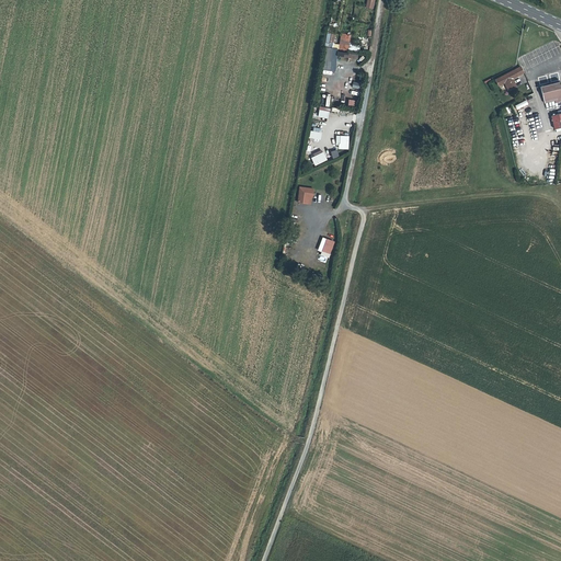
[(324,45),(332,47),(335,34),(328,32),(324,45)]
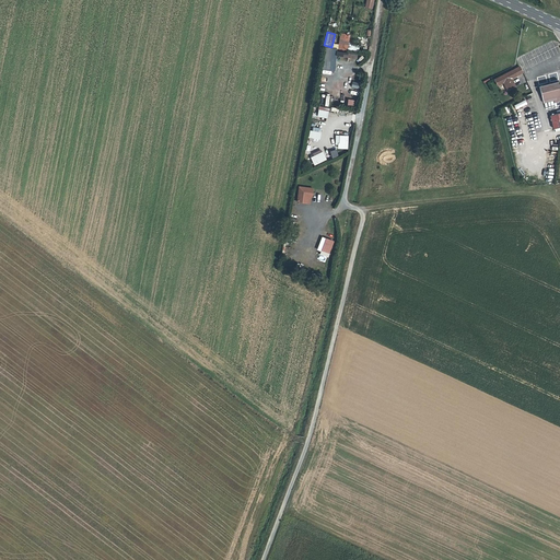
[(339,33),(339,49),(348,49),(349,34),(339,33)]
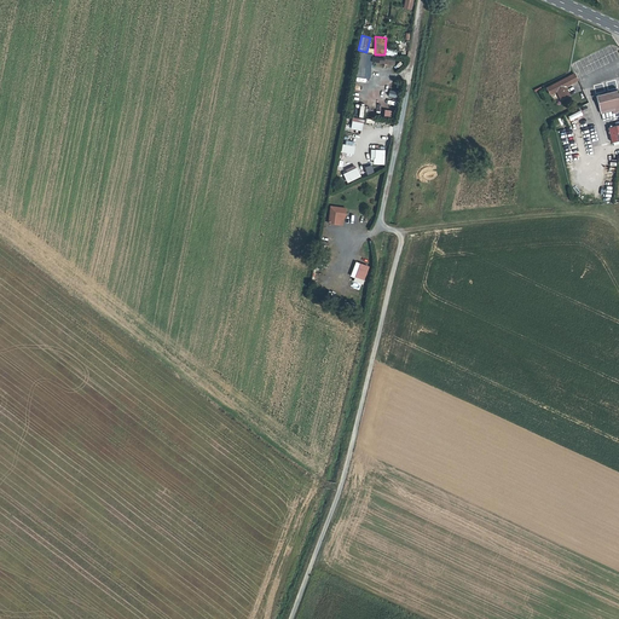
[(371,77),(371,52),(357,52),(357,77),(371,77)]
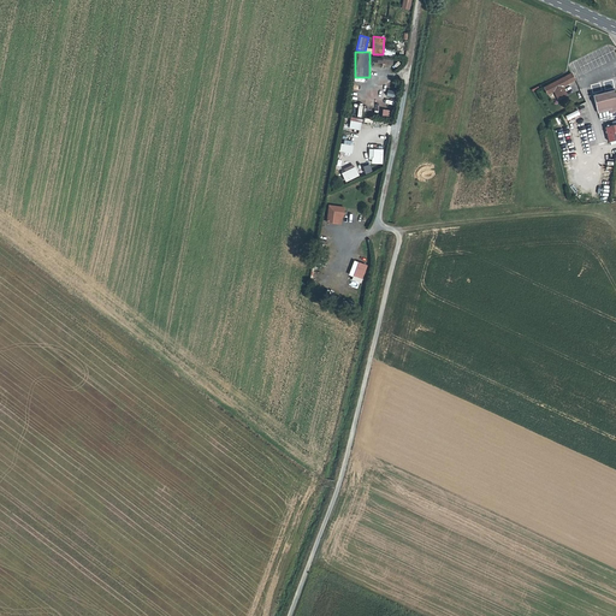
[(546,94),(554,90),(557,99),(566,94),(562,86),(574,80),(570,73),(544,87),(546,94)]
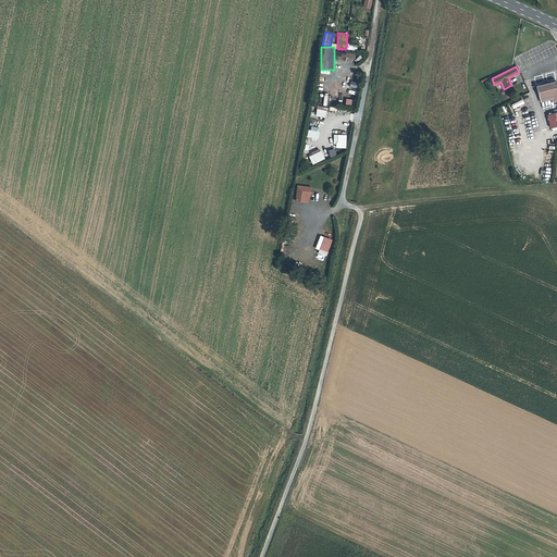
[(552,107),(555,106),(556,104),(556,84),(537,88),(542,106),(551,103),(552,107)]
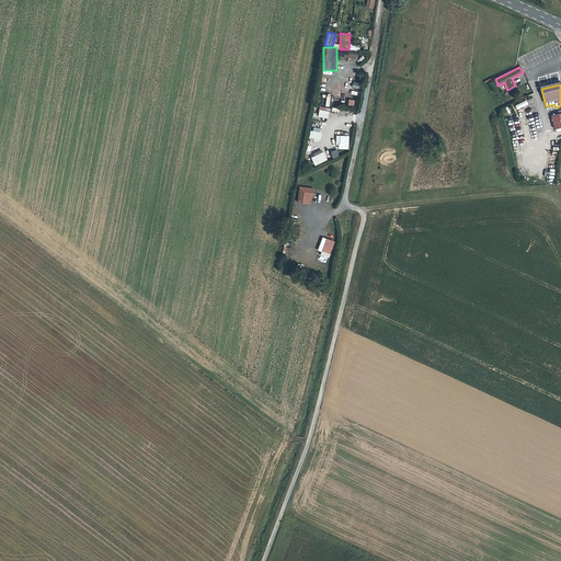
[(526,100),(515,105),(517,110),(528,104),(526,100)]
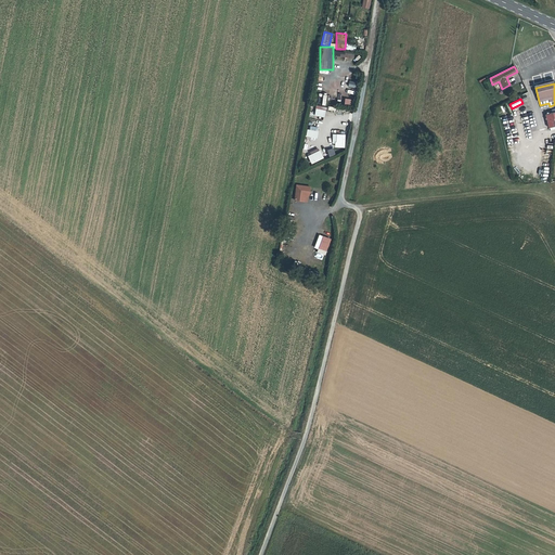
[(315,141),(315,133),(308,132),(307,141),(315,141)]
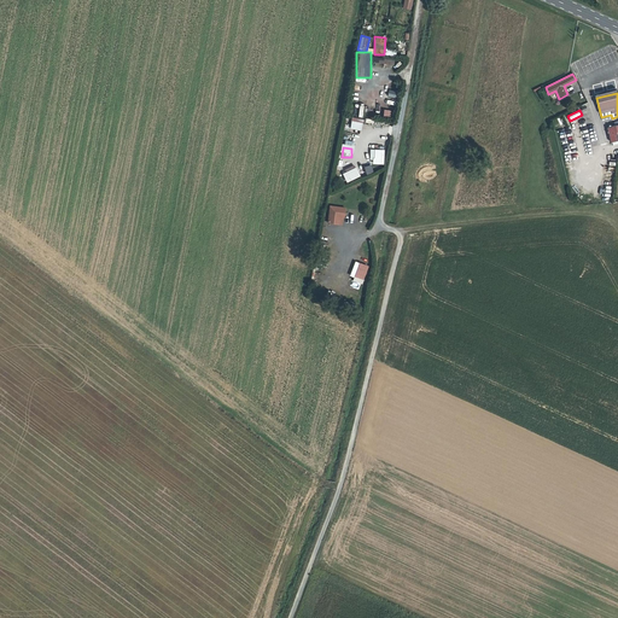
[(371,149),(371,164),(384,164),(384,149),(371,149)]
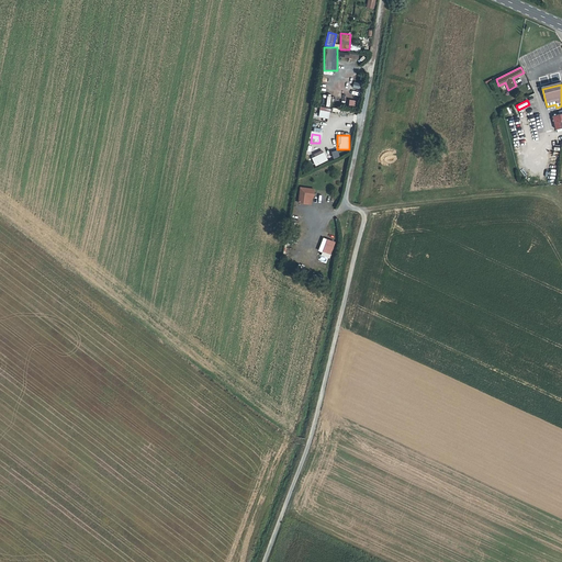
[(315,166),(328,160),(324,152),(311,158),(315,166)]
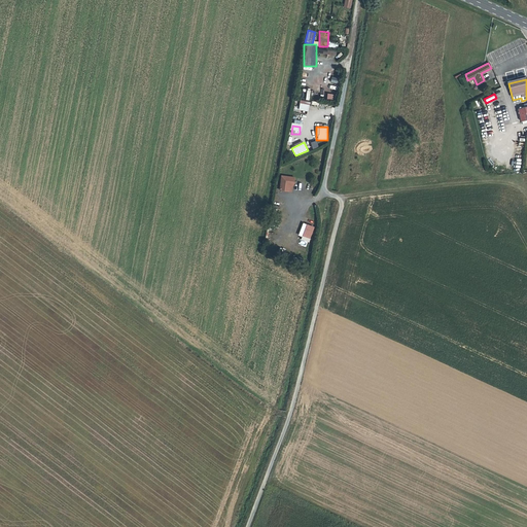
[(292,178),(280,177),(279,190),(288,191),(288,185),(292,185),(292,178)]
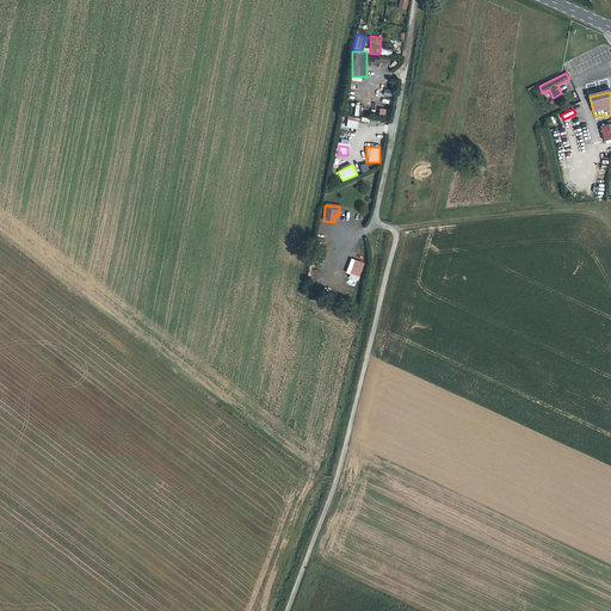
[(357,217),(357,209),(346,209),(346,221),(353,221),(353,217),(357,217)]
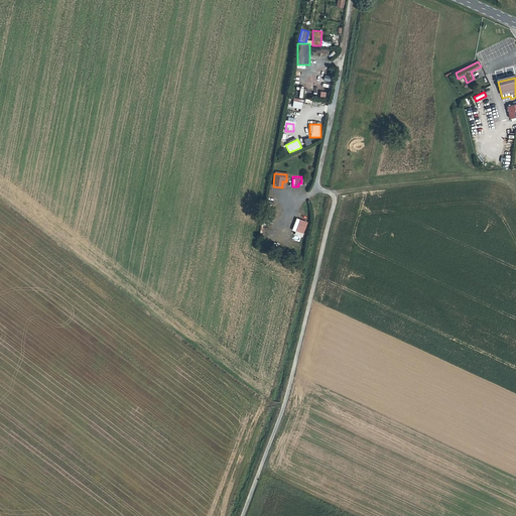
[(299,219),(295,231),(303,234),(308,222),(299,219)]
